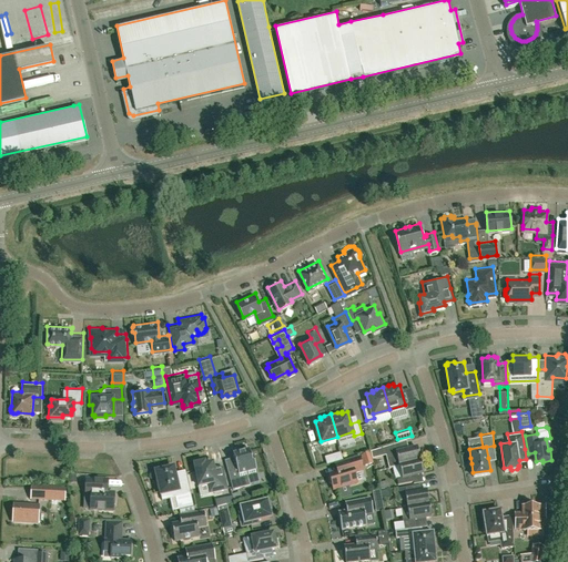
[(393,463),(395,462),(421,457),(419,452),(421,450),(419,446),(417,445),(417,443),(398,448),(397,440),(384,443),(387,456),(388,465),(393,463)]
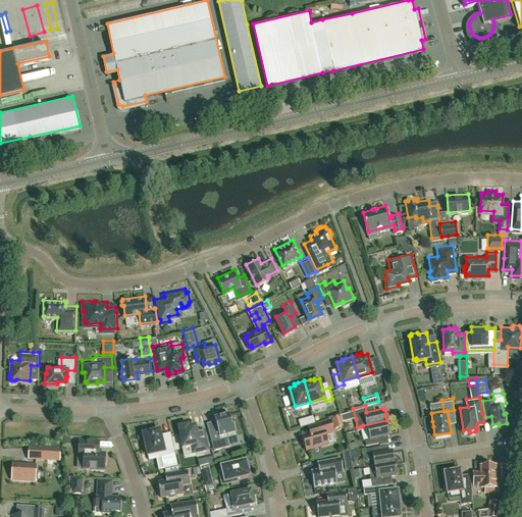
[(227,436),(225,431),(236,428),(232,417),(230,418),(228,410),(227,411),(226,409),(220,411),(220,413),(214,414),(217,426),(216,427),(209,429),(214,447),(223,444),(229,443),(227,436)]
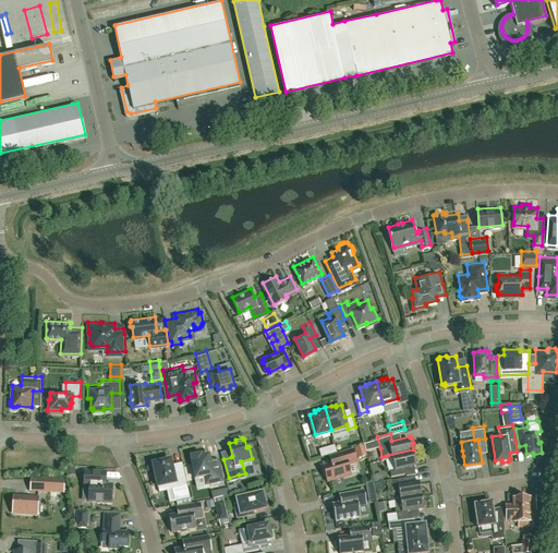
[(335,442),(320,445),(323,453),(337,448),(335,442)]
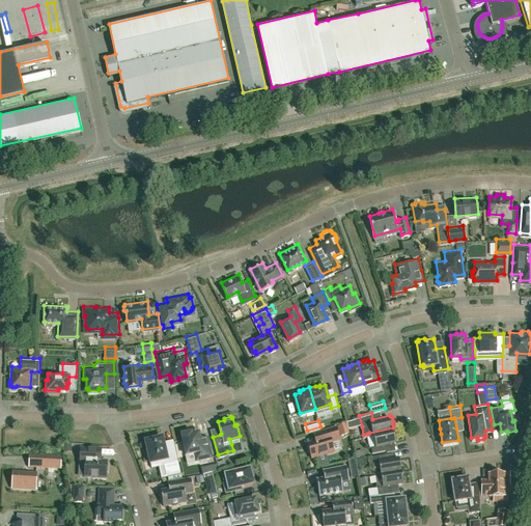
[(336,424),(313,431),(315,438),(307,440),(308,442),(306,444),(308,448),(310,449),(311,454),(334,448),(331,439),(339,437),(336,424)]
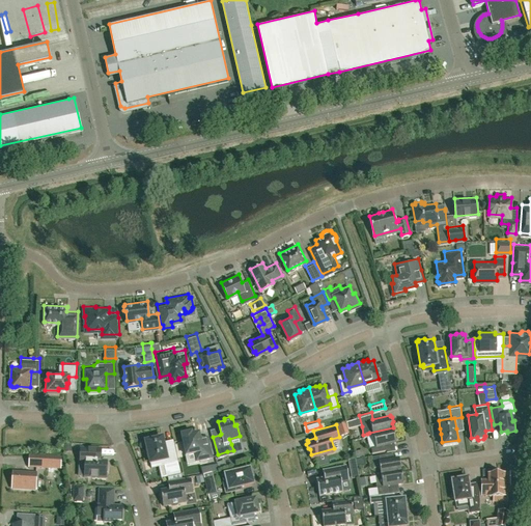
[(393,427),(369,433),(367,434),(369,445),(370,444),(372,450),(386,447),(385,442),(395,439),(395,438),(396,436),(396,433),(394,432),(393,427)]
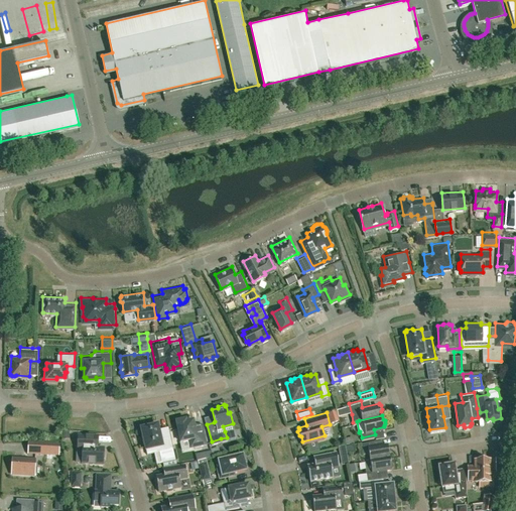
[(187,437),(189,444),(206,441),(202,422),(195,423),(194,417),(186,419),(185,416),(176,418),(180,438),(187,437)]
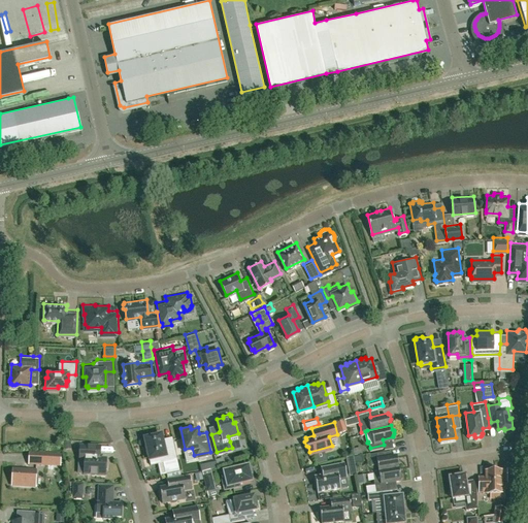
[(165,447),(162,435),(161,431),(152,433),(152,432),(145,433),(146,434),(144,435),(145,443),(144,443),(146,452),(147,452),(149,457),(157,456),(158,460),(164,459),(166,470),(179,468),(176,455),(174,455),(171,446),(165,447)]
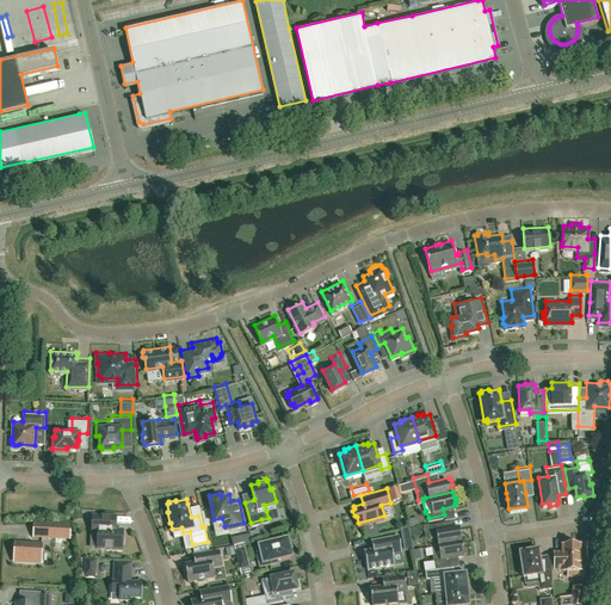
[(520,508),(522,517),(535,516),(534,506),(520,508)]
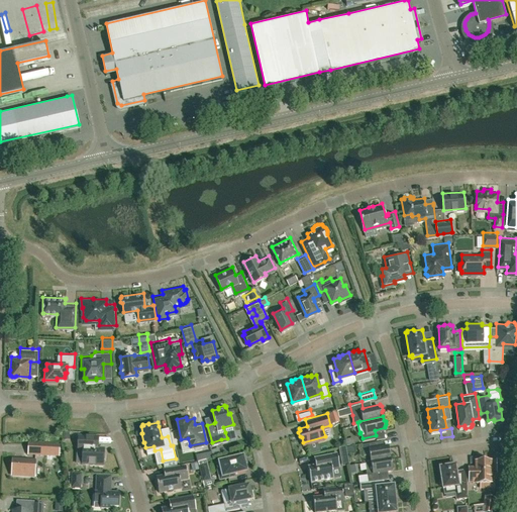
[(98,433),(78,432),(78,447),(83,447),(83,462),(103,462),(103,456),(104,455),(105,447),(103,447),(103,446),(97,445),(98,433)]
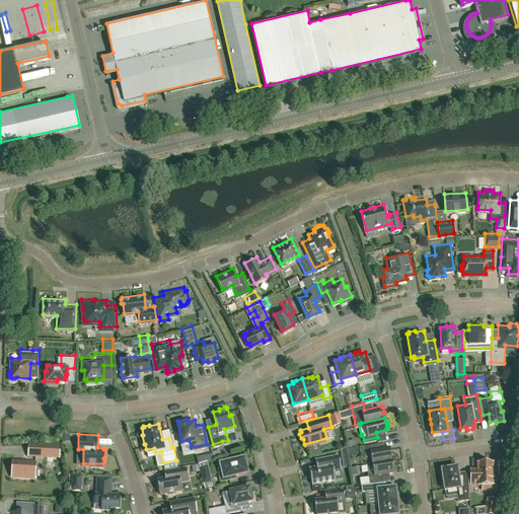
[(372,460),(392,457),(390,445),(376,447),(375,441),(363,443),(365,454),(371,453),(372,460)]
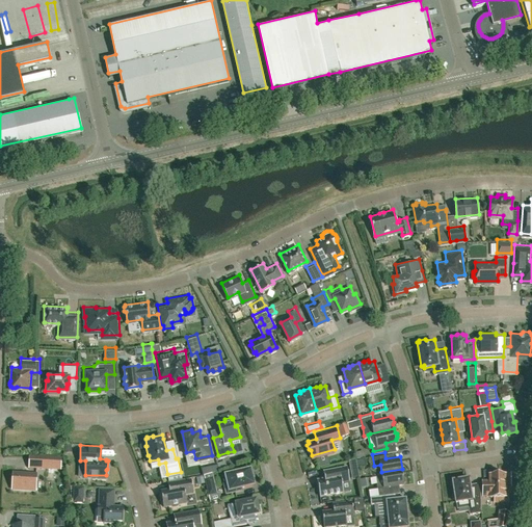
[(40,454),(29,453),(29,464),(40,464),(60,465),(60,454),(40,454)]
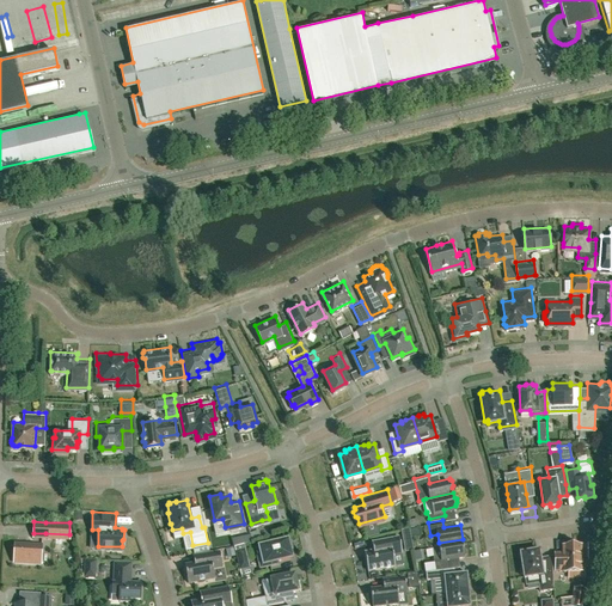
[(398,533),(372,539),(373,548),(365,549),(368,567),(395,562),(392,550),(401,549),(402,549),(399,533),(398,533)]
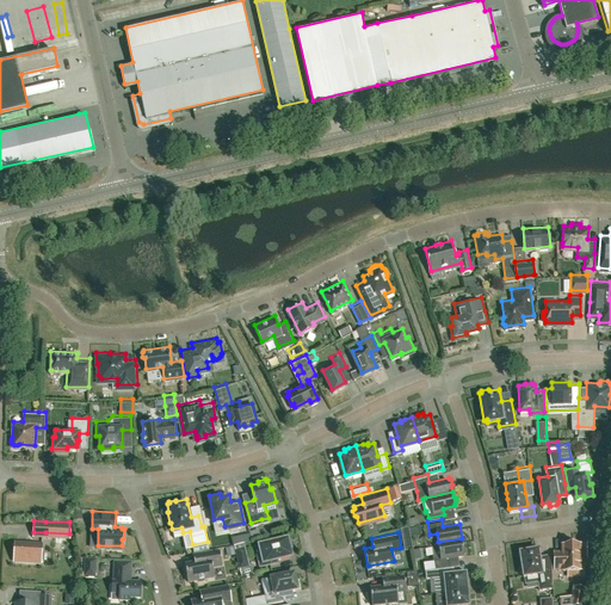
[(287,536),(267,541),(258,542),(260,551),(258,553),(260,562),(278,559),(277,556),(291,553),(289,544),(291,543),(290,537),(288,537),(287,536)]
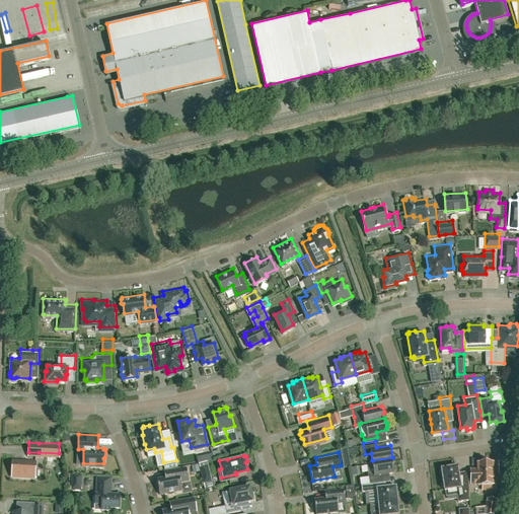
[(34,474),(34,459),(12,457),(11,473),(34,474)]
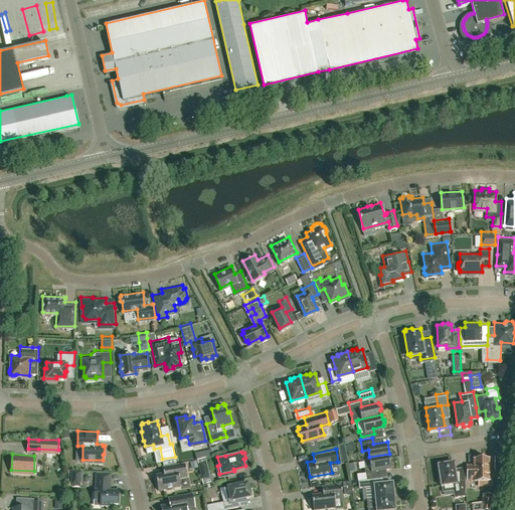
[(366,477),(378,476),(377,468),(391,466),(390,464),(392,463),(391,459),(389,458),(389,454),(369,457),(370,464),(364,465),(366,477)]
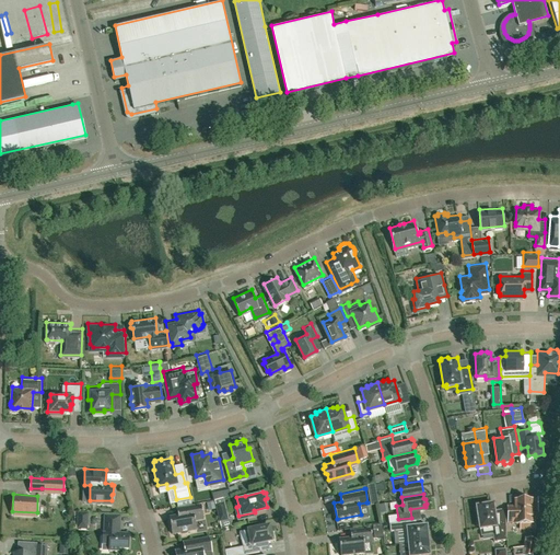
[(216,496),(214,497),(220,518),(228,517),(228,515),(223,495),(221,495),(216,496)]
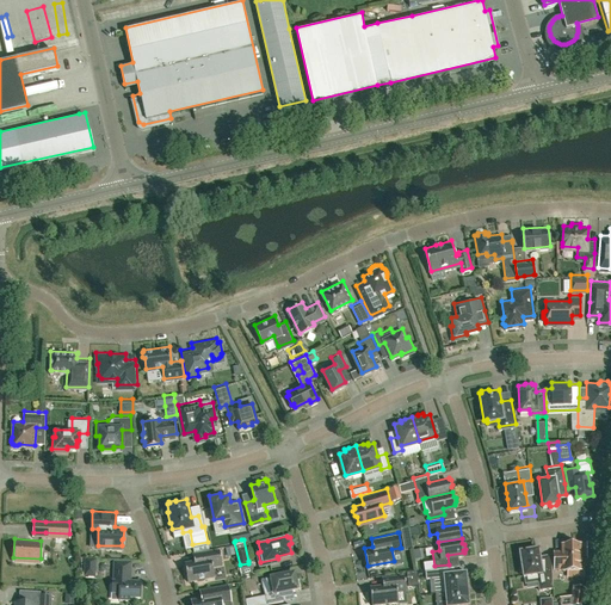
[(562,549),(554,549),(555,566),(562,566),(562,567),(567,567),(576,567),(580,565),(580,560),(580,553),(586,553),(586,539),(582,539),(574,539),(574,542),(567,542),(562,542),(562,549)]
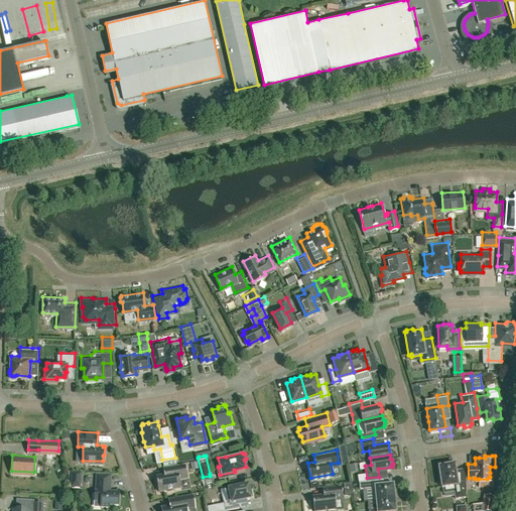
[(456,495),(467,493),(466,465),(456,467),(455,461),(447,462),(445,461),(442,461),(441,463),(438,464),(440,474),(438,476),(439,480),(441,481),(441,485),(454,483),(456,495)]
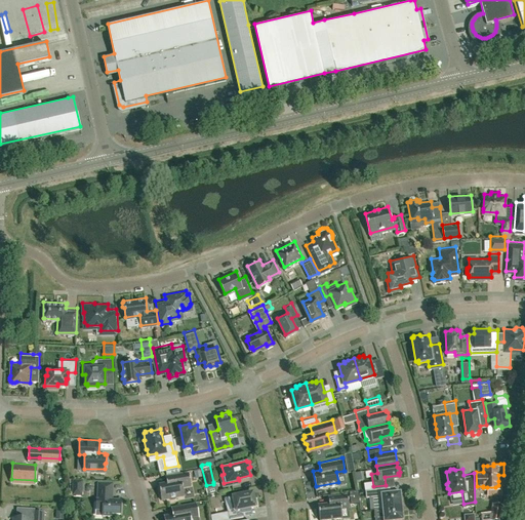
[(159,482),(161,496),(168,495),(170,496),(174,495),(176,494),(184,492),(182,484),(191,482),(189,471),(165,474),(167,480),(159,482)]
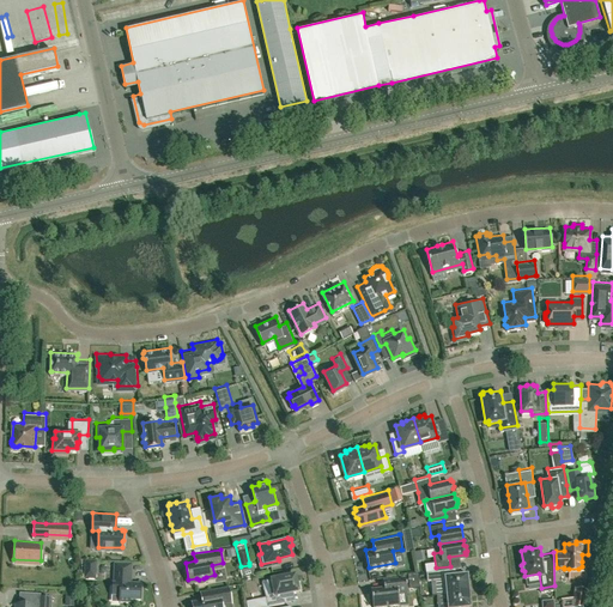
[(84,556),(84,575),(96,575),(97,557),(84,556)]
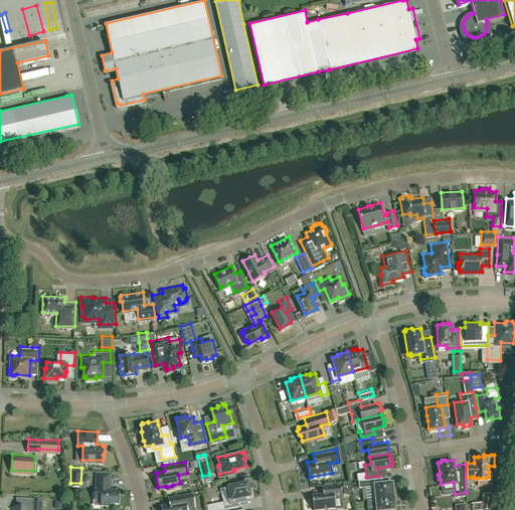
[(110,471),(97,471),(96,487),(95,487),(95,496),(101,497),(101,502),(109,503),(109,501),(118,501),(118,488),(109,488),(110,471)]
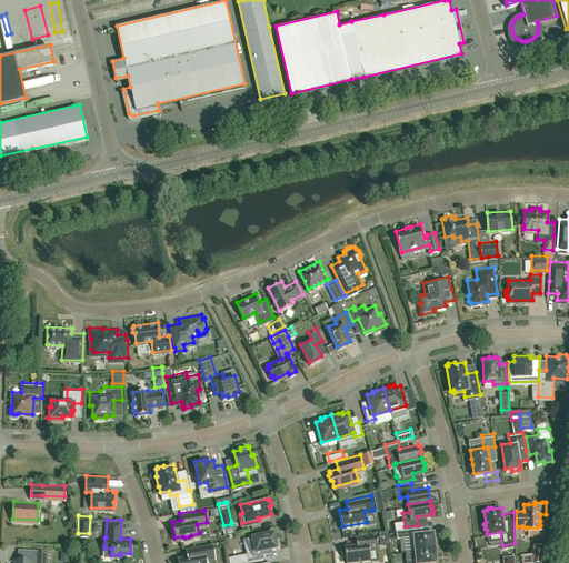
[(411,548),(436,545),(436,540),(435,540),(433,531),(435,531),(435,530),(433,530),(426,531),(425,524),(418,525),(405,526),(399,528),(400,535),(410,534),(411,548)]
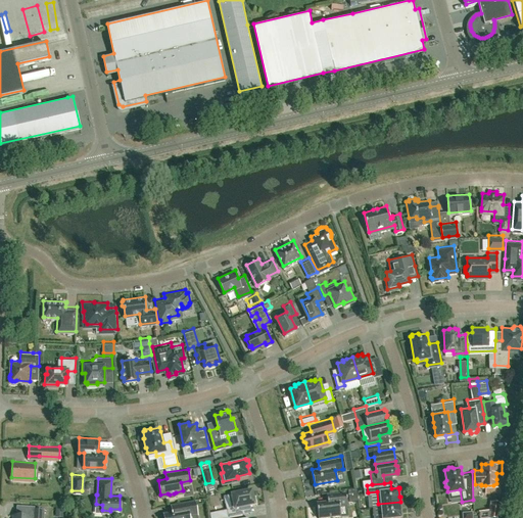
[(252,493),(251,487),(225,493),(229,514),(242,512),(241,505),(254,502),(254,501),(256,500),(254,492),(252,493)]
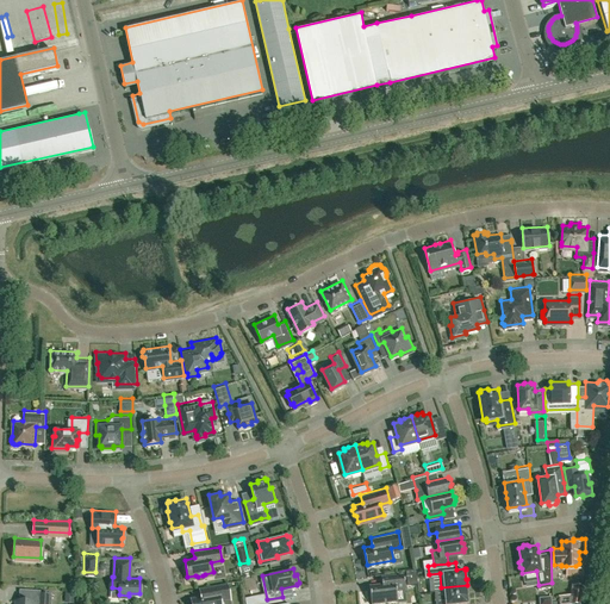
[(405,584),(404,572),(381,574),(383,583),(369,584),(372,601),(397,598),(396,585),(405,584)]
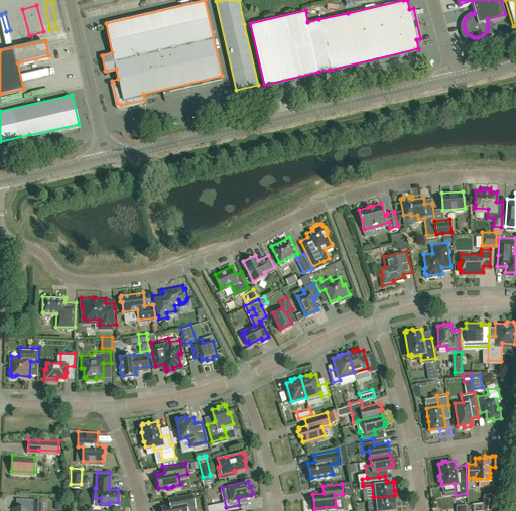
[(482,500),(473,501),(473,509),(481,509),(492,509),(494,493),(484,491),(482,500)]
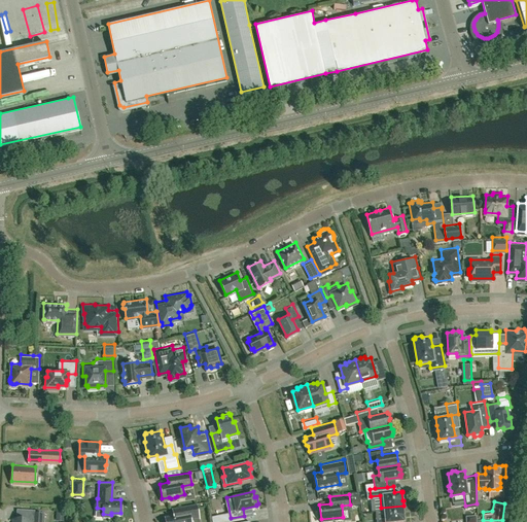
[(174,514),(166,516),(166,521),(200,521),(199,516),(197,502),(181,506),(173,507),(174,514)]
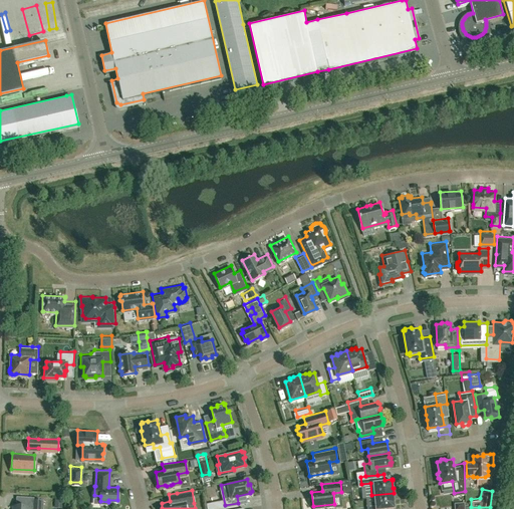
[(394,493),(371,495),(371,496),(374,495),(375,507),(368,507),(367,508),(387,508),(395,507),(395,506),(394,498),(395,498),(394,493)]
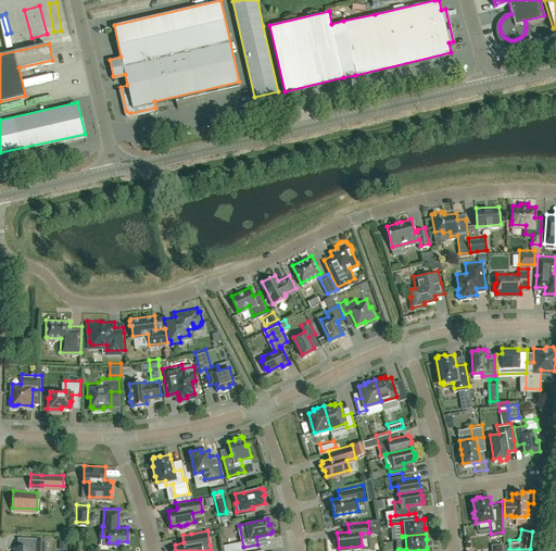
[(37,546),(17,545),(14,545),(13,550),(45,550),(46,539),(37,538),(37,546)]
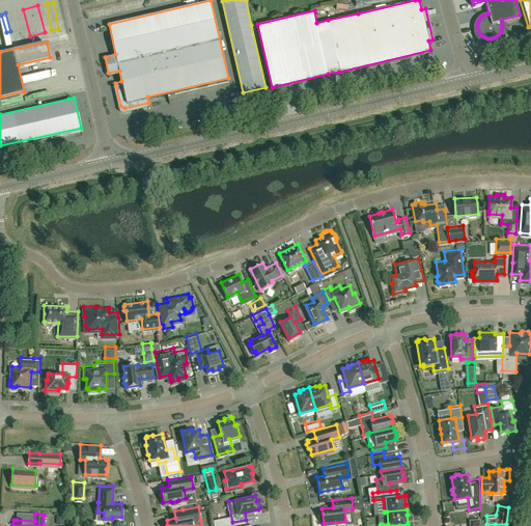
[(480,517),(469,518),(470,525),(480,525),(480,517)]
